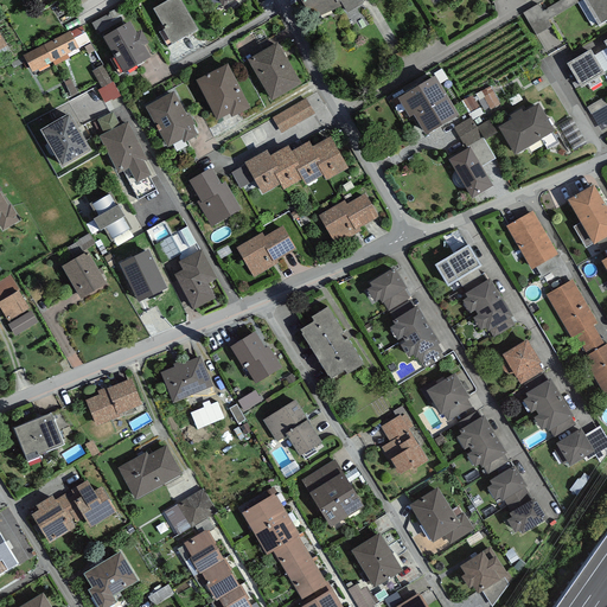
[(179,0),(171,0),(153,11),(165,31),(164,32),(172,46),(197,30),(179,0)]
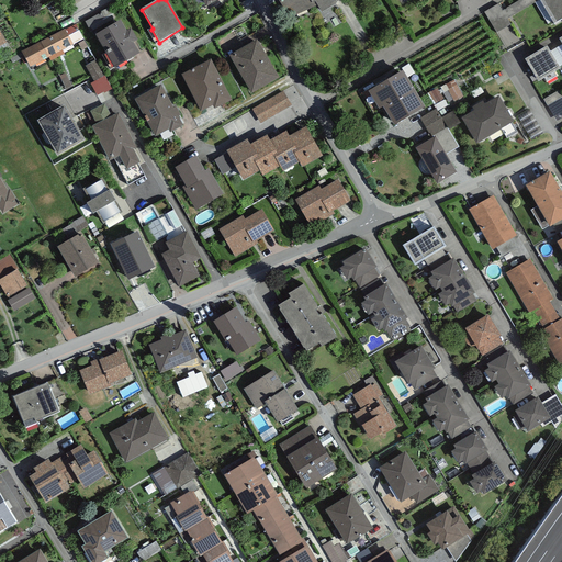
[(283,0),(292,17),(317,7),(322,13),(336,4),(334,0),(283,0)]
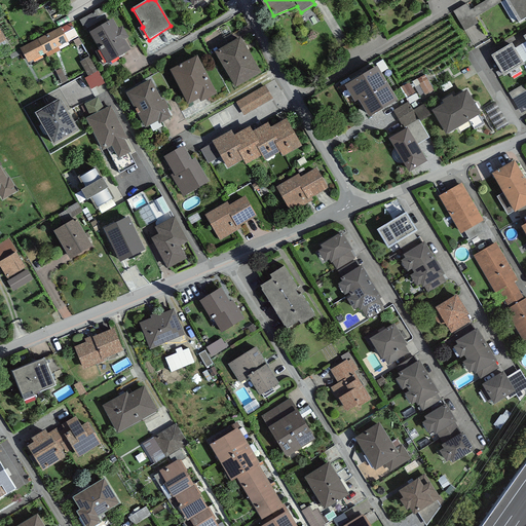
[(504,0),(519,24),(525,20),(525,0),(487,0),(470,10),(466,4),(453,12),(464,31),(477,24),(474,19),(504,0)]
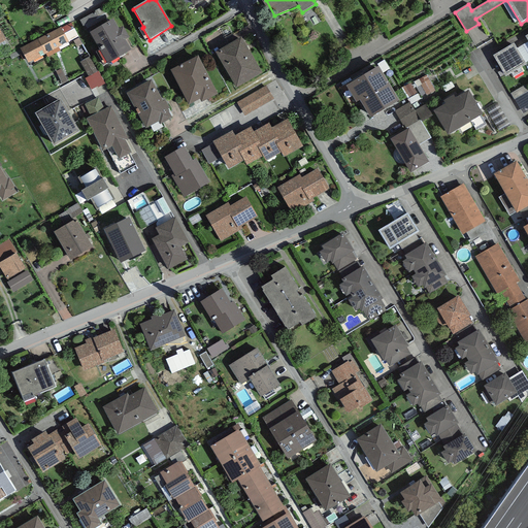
[(104,10),(85,21),(91,32),(109,22),(104,10)]
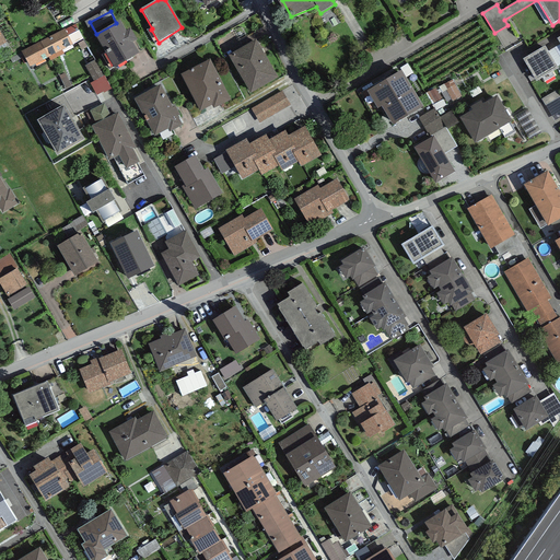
[(120,21),(95,36),(114,70),(139,55),(132,44),(137,42),(130,31),(127,32),(120,21)]
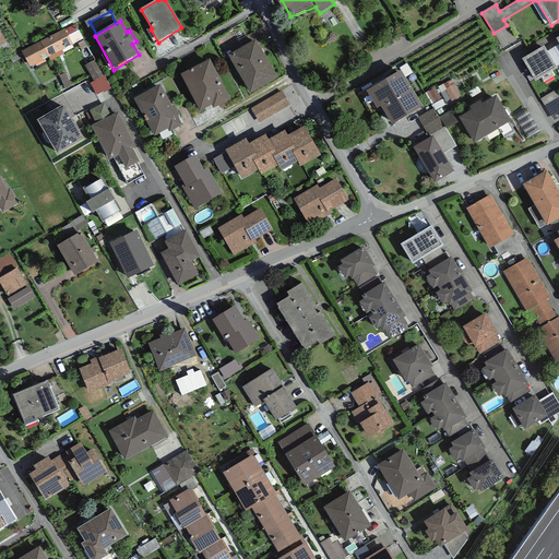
[(64,30),(72,45),(83,39),(75,24),(64,30)]
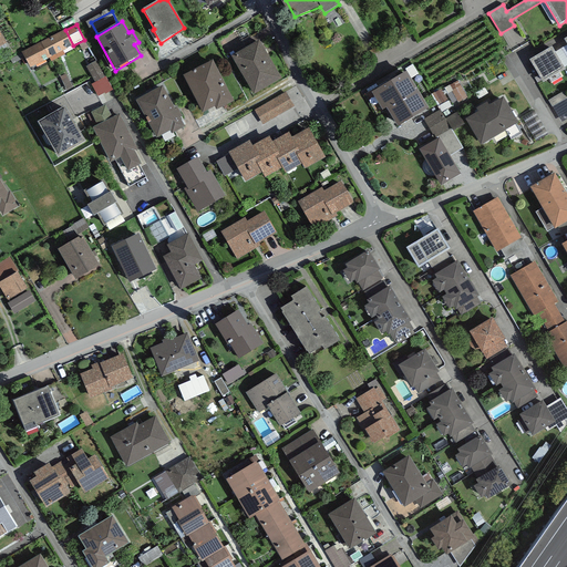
[(40,43),(49,59),(73,47),(73,45),(65,30),(40,43)]
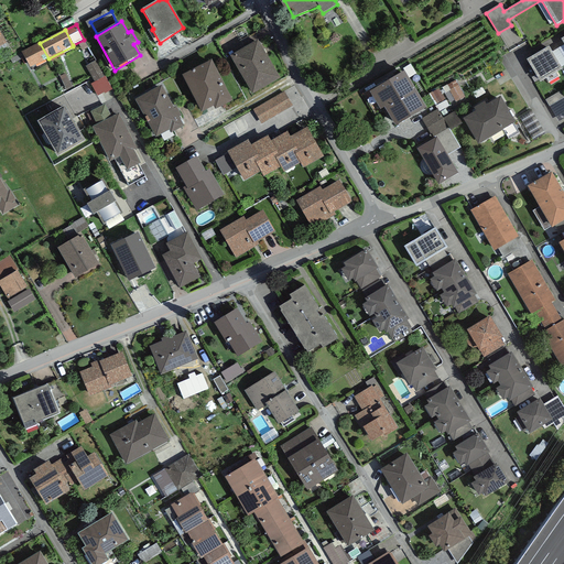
[(258,41),(230,57),(252,95),(280,79),(258,41)]
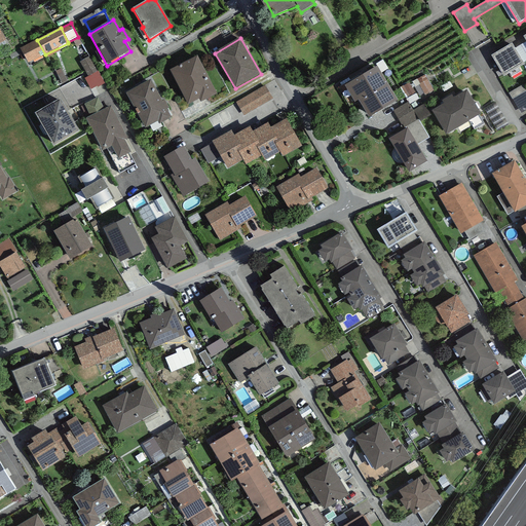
[(45,54),(37,40),(20,49),(28,64),(45,54)]
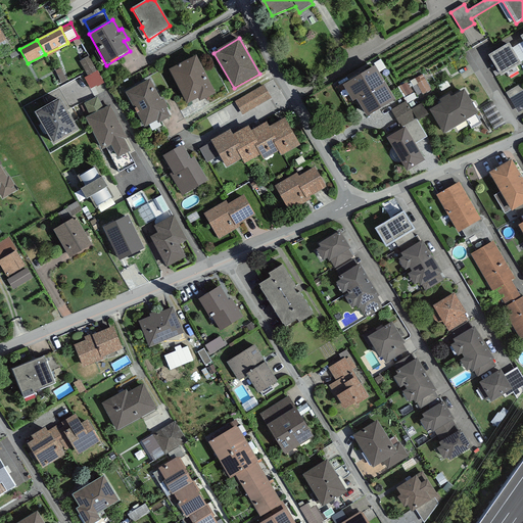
[(512,49),(520,63),(522,61),(522,42),(512,49)]
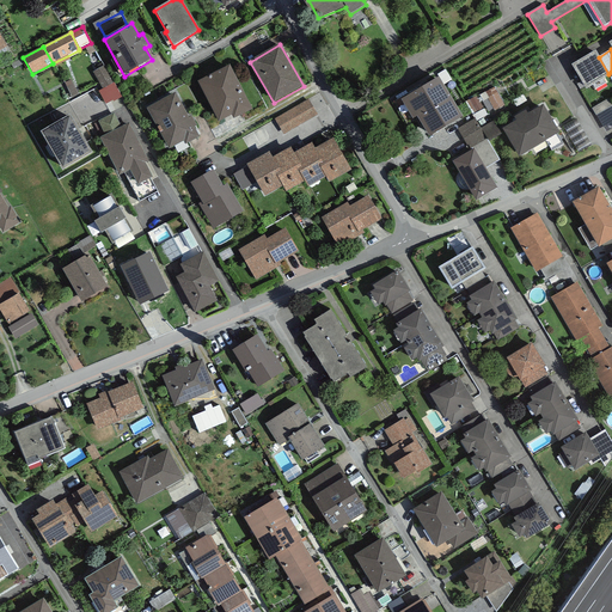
[(595,51),(571,66),(586,91),(611,77),(609,74),(599,57),(595,51)]
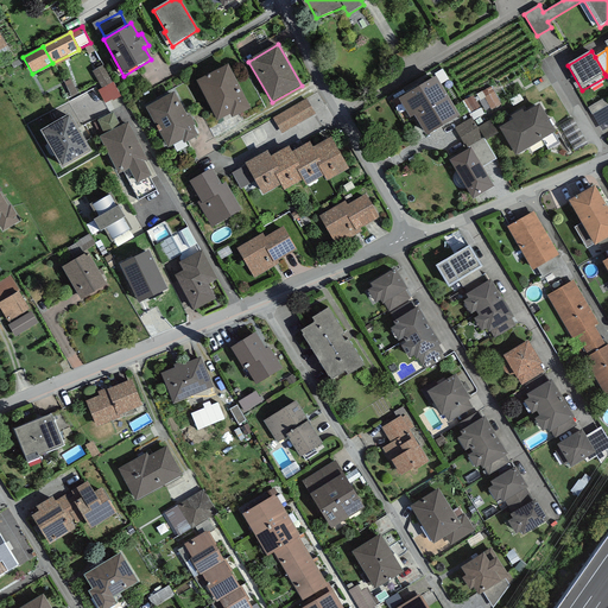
[(102,89),(113,82),(103,65),(92,73),(102,89)]
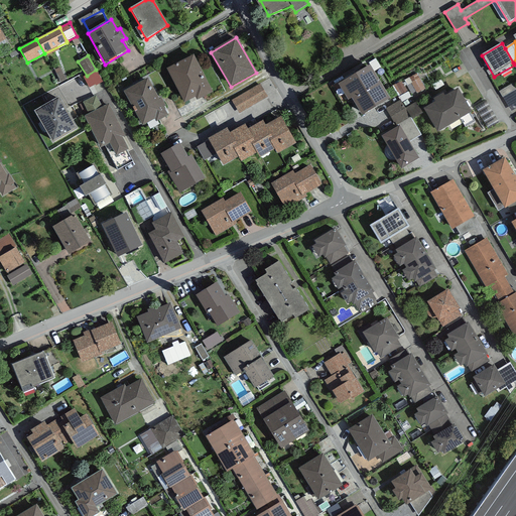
[(192,56),(166,71),(184,104),(195,99),(197,102),(212,93),(192,56)]
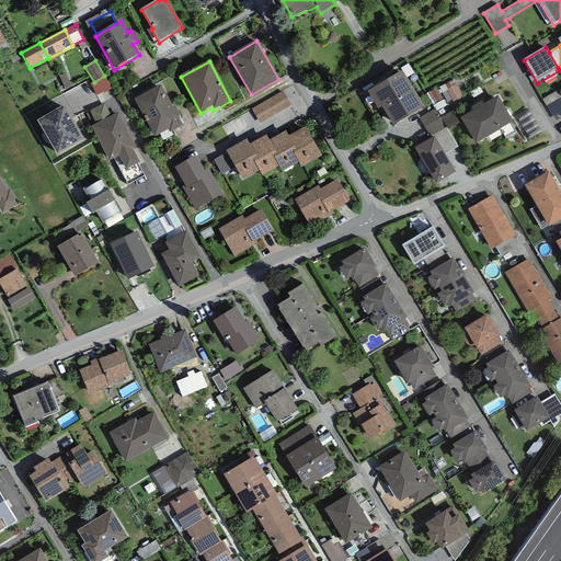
[(402,73),(367,93),(378,112),(382,109),(393,128),(424,110),(402,73)]
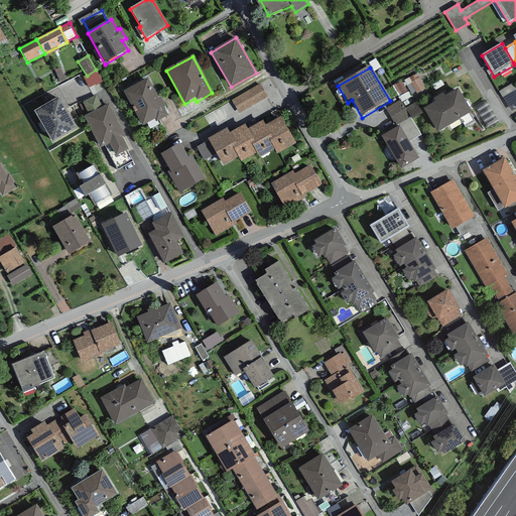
[(103,83),(96,70),(87,76),(83,78),(89,89),(95,86),(96,87),(103,83)]
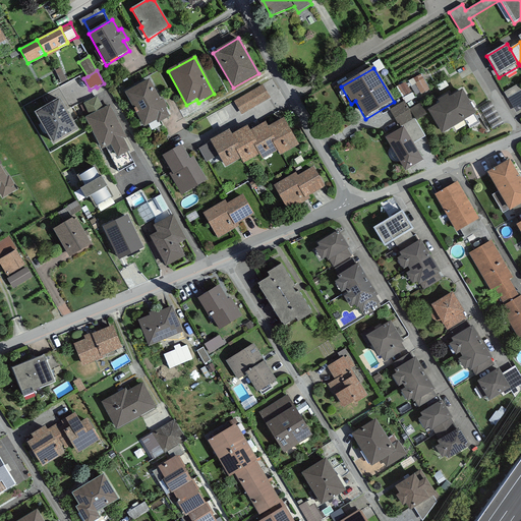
[(422,76),(412,82),(421,98),(431,91),(422,76)]
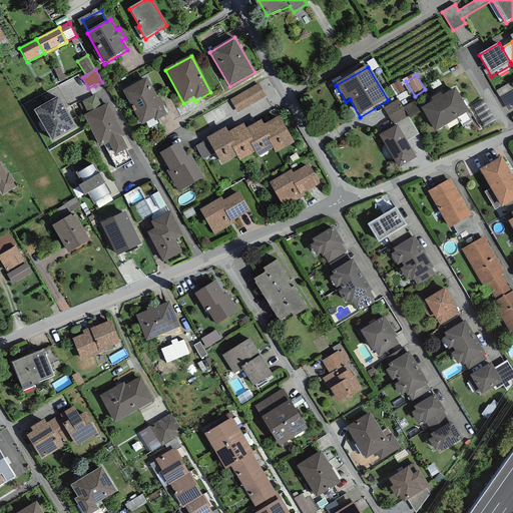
[(147,79),(123,92),(141,125),(153,119),(155,121),(166,116),(162,107),(164,106),(160,99),(158,100),(147,79)]
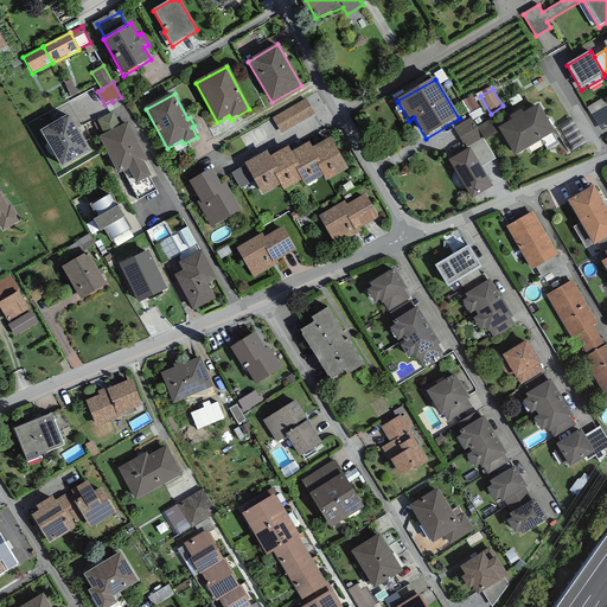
[(606,128),(606,106),(602,98),(587,108),(601,132),(606,128)]
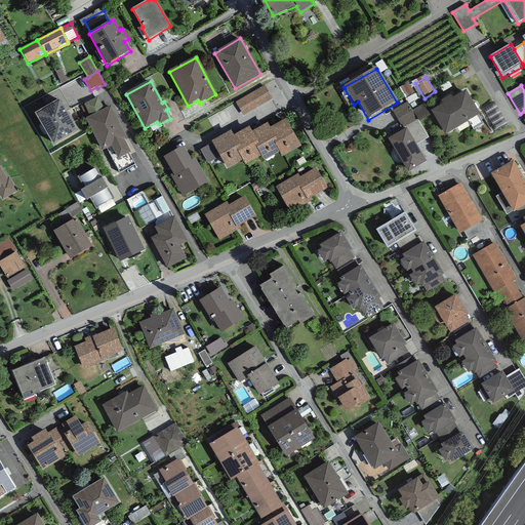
[(265,86),(236,103),(243,116),(272,99),(265,86)]
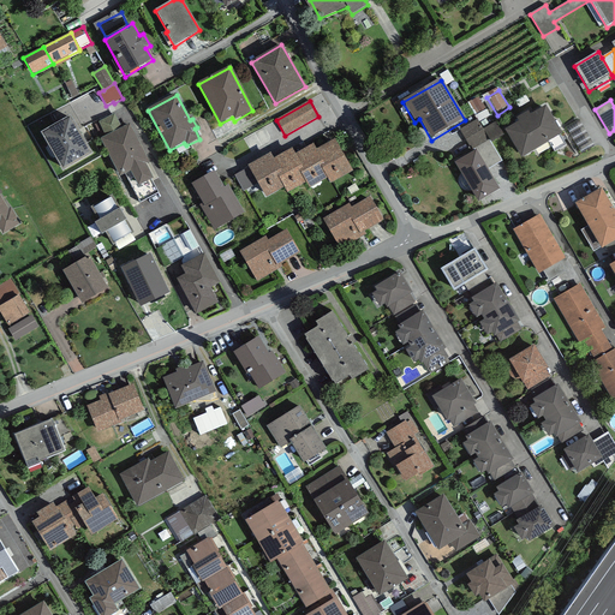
[(521,159),(562,135),(545,107),(530,117),(527,113),(517,119),(519,123),(505,131),(521,159)]
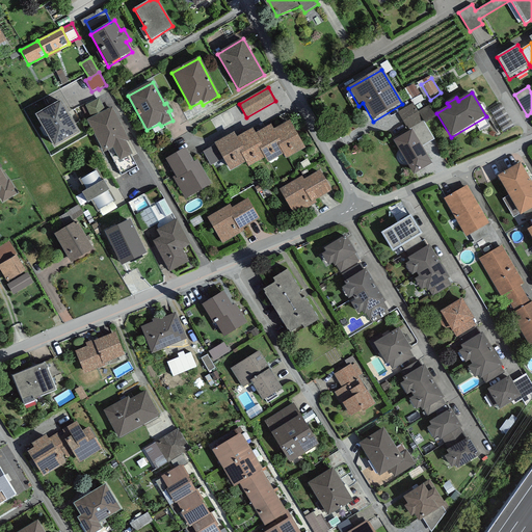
[(120,162),(132,155),(126,142),(129,140),(112,108),(106,111),(99,99),(85,106),(91,117),(86,121),(104,154),(113,149),(120,162)]
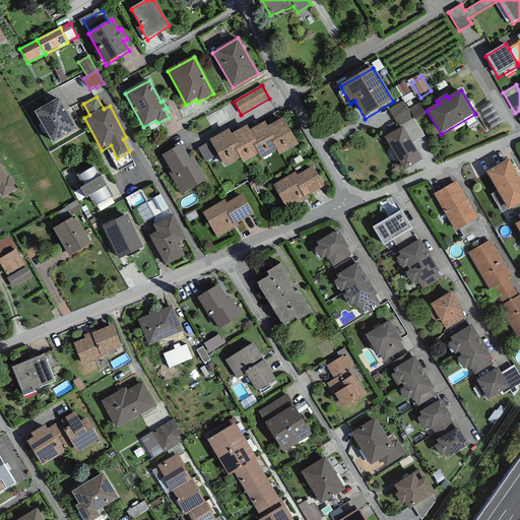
[(59,100),(35,114),(53,145),(77,131),(59,100)]
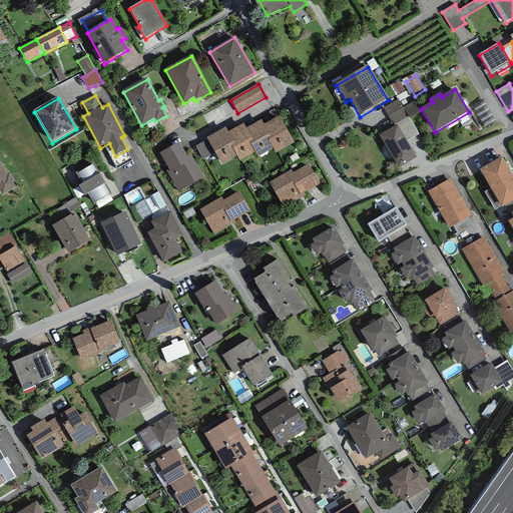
[(403,108),(398,100),(383,109),(393,126),(397,124),(409,117),(403,108)]
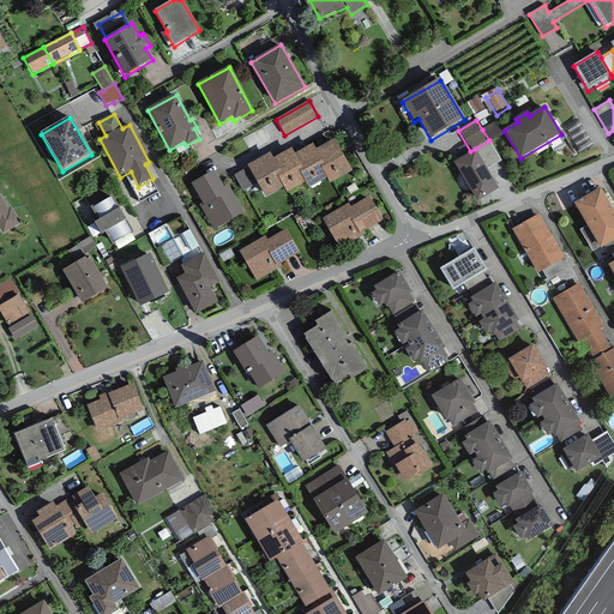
[(494,122),(482,130),(489,140),(491,143),(503,136),(494,122)]
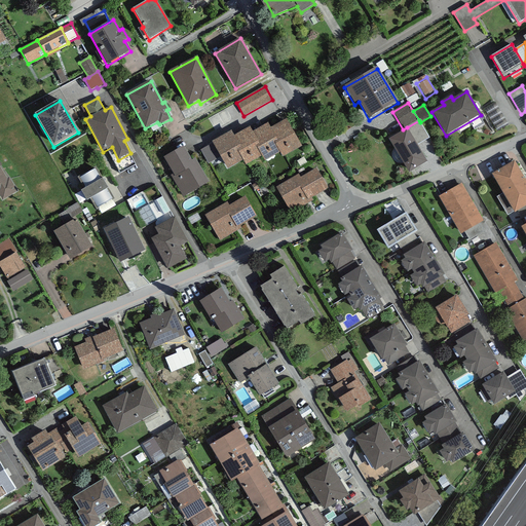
[(301,147),(286,120),(270,128),(277,142),(274,144),(279,154),(283,158),(301,147)]
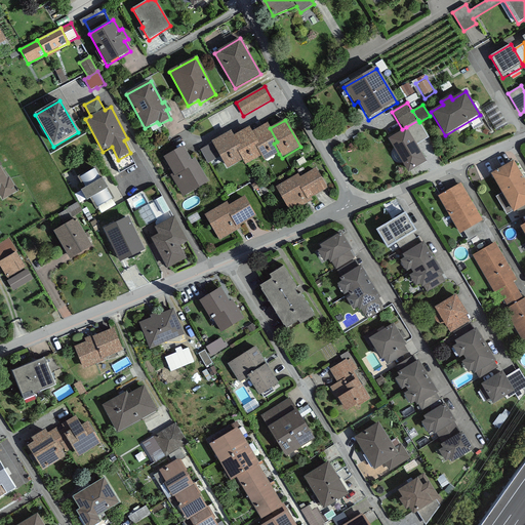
[(407,128),(416,145),(429,137),(419,122),(418,120),(406,127),(407,128)]
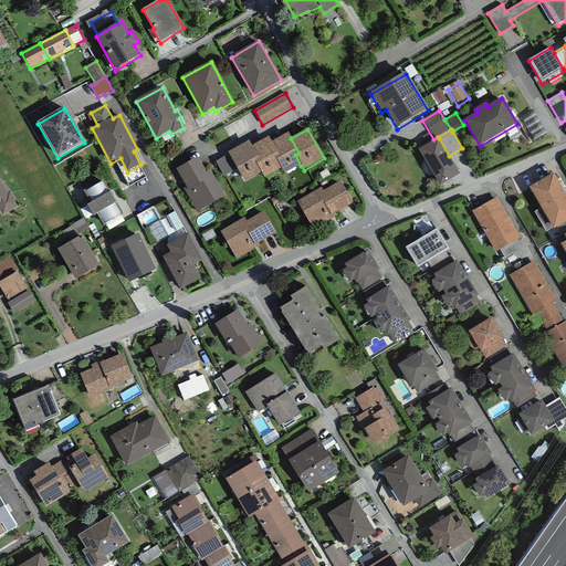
[(281,169),(285,175),(301,166),(295,155),(299,153),(291,138),(287,134),(271,143),(279,157),(275,158),(281,169)]
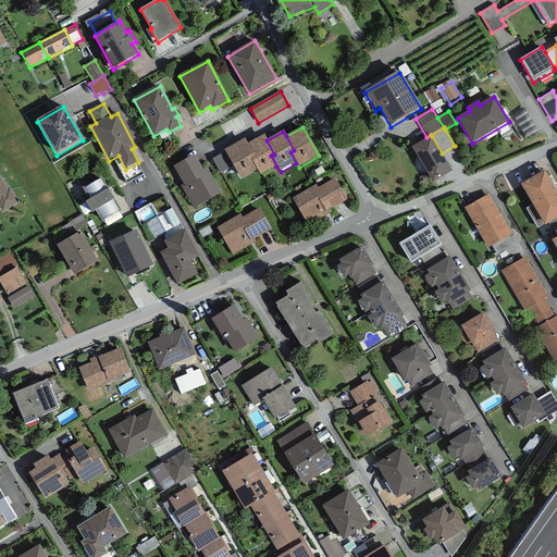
[(267,140),(264,135),(248,144),(256,158),(252,160),(258,171),(260,175),(276,166),(271,156),(274,155),(267,140)]
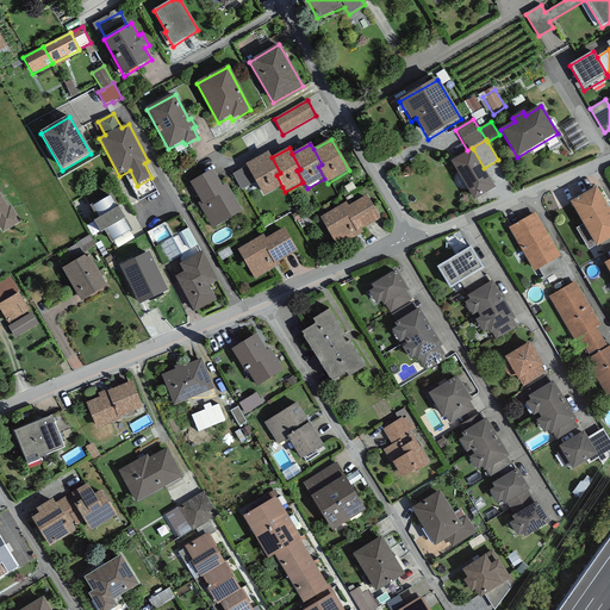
[(484,168),(473,149),(450,162),(474,201),(496,190),(484,168)]
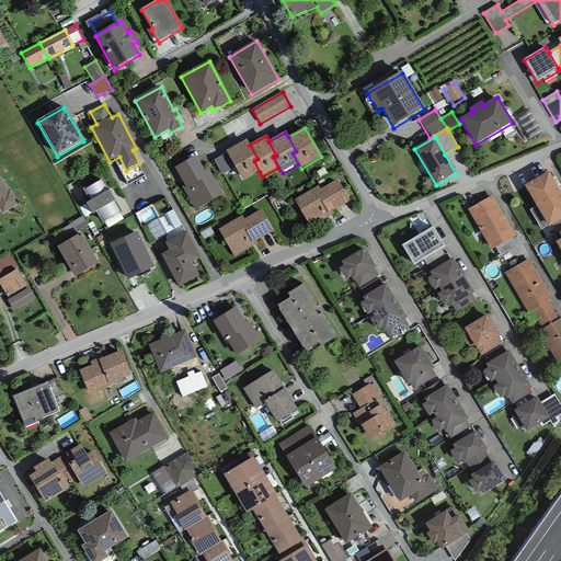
[(250,145),(247,140),(226,152),(226,153),(235,168),(242,182),(260,172),(254,161),(258,159),(250,145)]
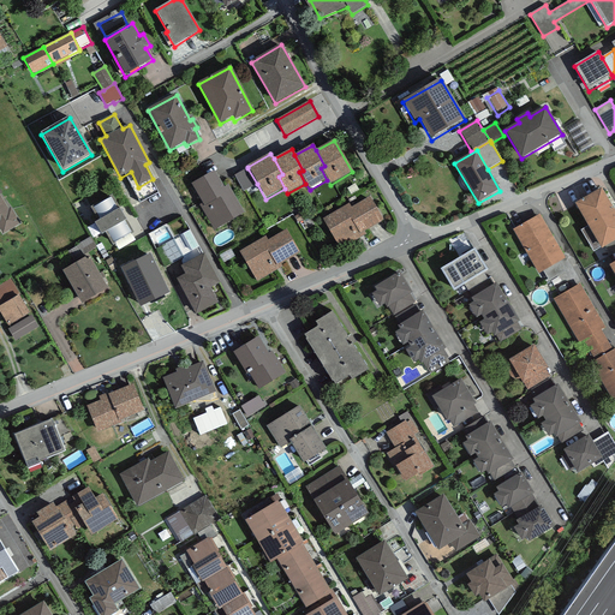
[(243,192),(257,184),(248,168),(234,175),(243,192)]
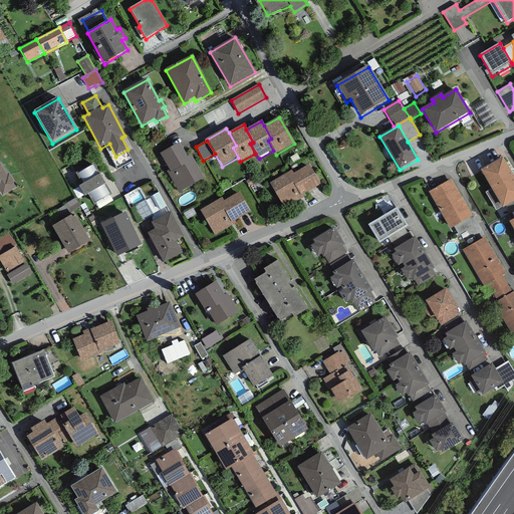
[(179,144),(160,155),(170,171),(168,172),(179,192),(204,179),(191,156),(187,158),(179,144)]
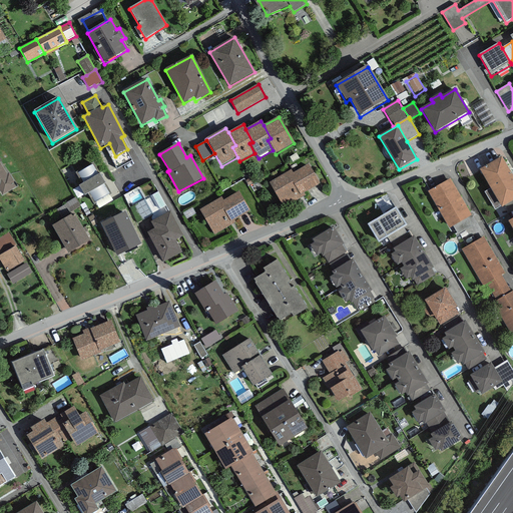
[(512,172),(501,153),(480,166),(501,203),(504,202),(512,196),(512,172)]
